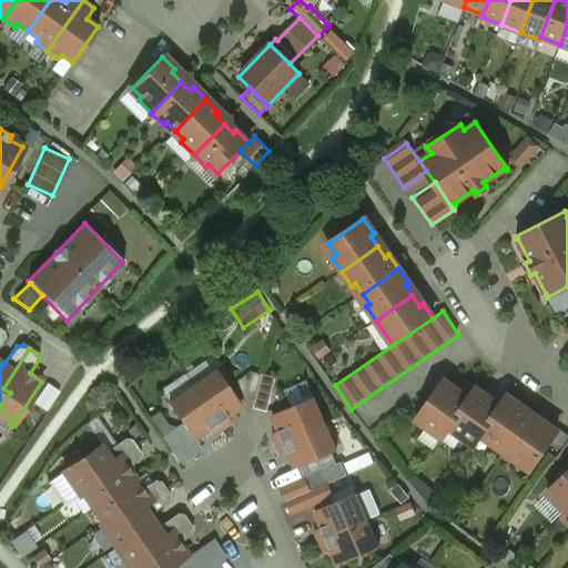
[(214,369),(191,386),(221,429),(230,423),(226,417),(240,407),(214,369)]
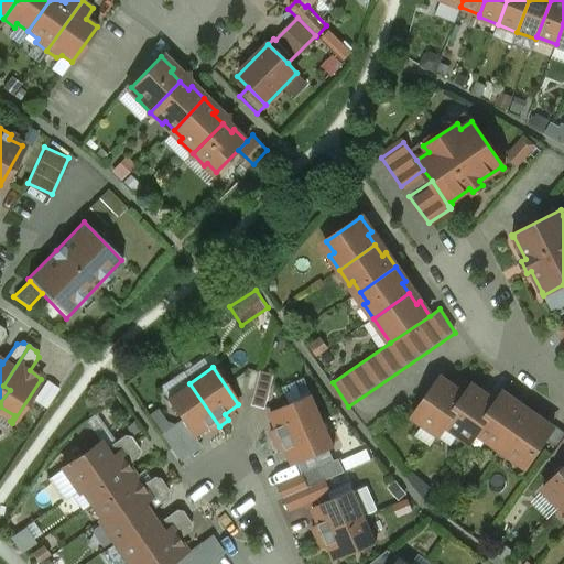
[(272,375),(257,370),(249,403),(264,407),(272,375)]
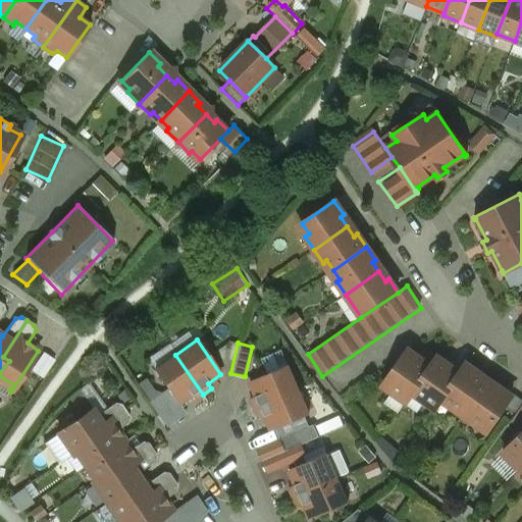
[(406,402),(412,393),(430,366),(407,350),(384,382),(395,389),(392,393),(406,402)]
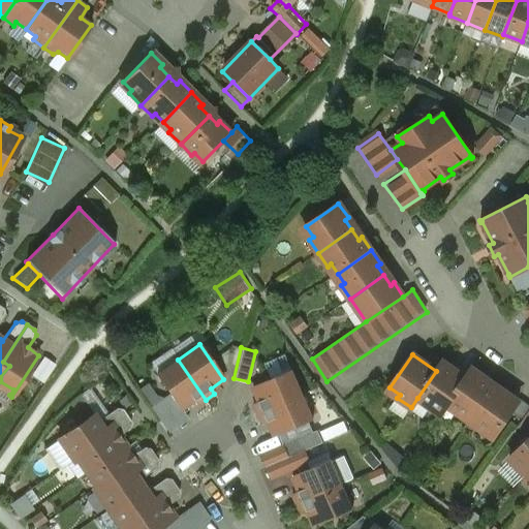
[(196,406),(206,400),(178,360),(155,375),(167,392),(180,410),(193,400),(196,406)]
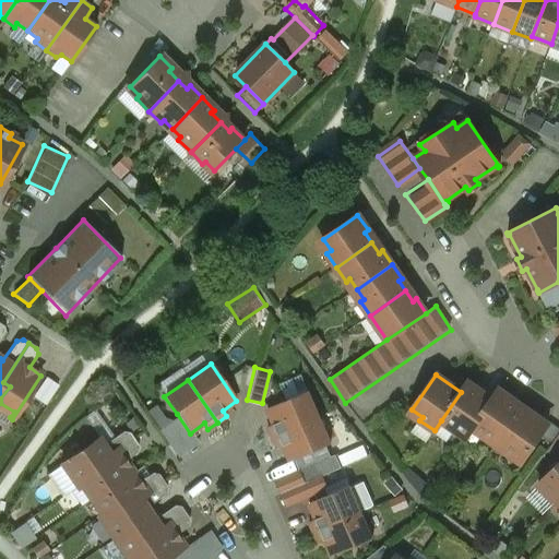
[(465,437),(472,428),(491,400),(467,382),(461,392),(441,420),(465,437)]
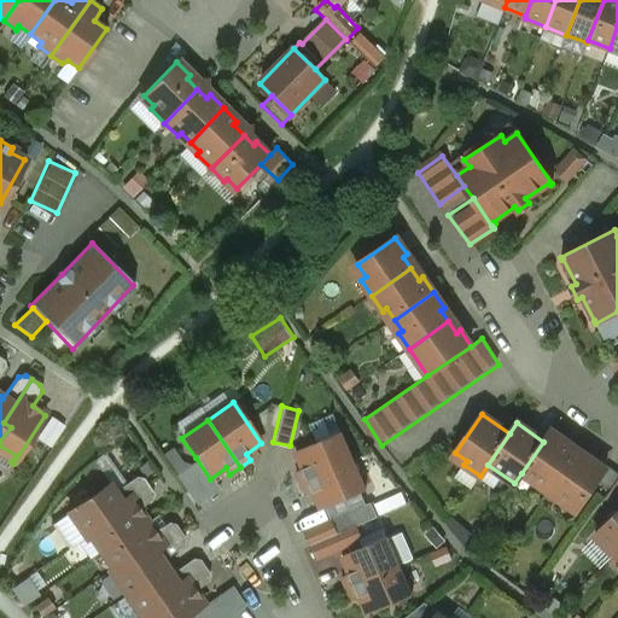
[(522,473),(549,493),(577,454),(565,445),(569,442),(552,430),(543,442),(522,473)]
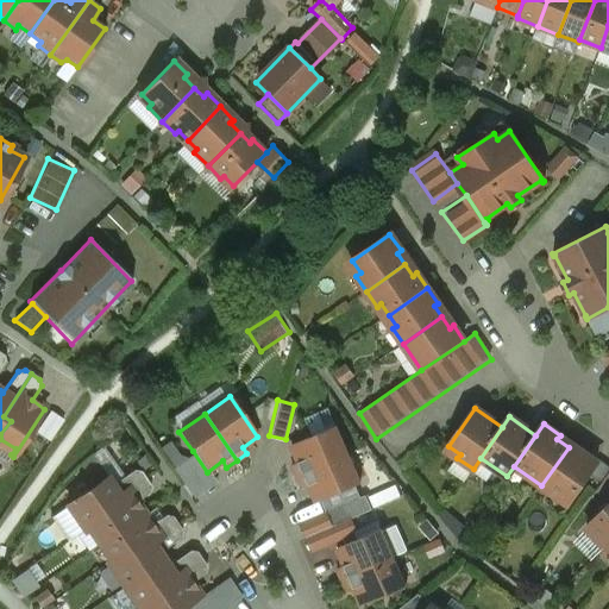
[(295,476),(347,453),(334,426),(296,443),(297,444),(293,446),(300,464),(293,466),(295,476)]
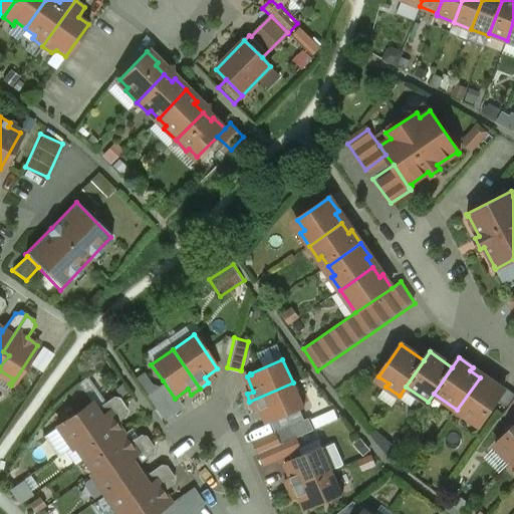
[(488,383),(480,377),(457,410),(469,419),(472,416),(481,423),(504,391),(491,380),(488,383)]
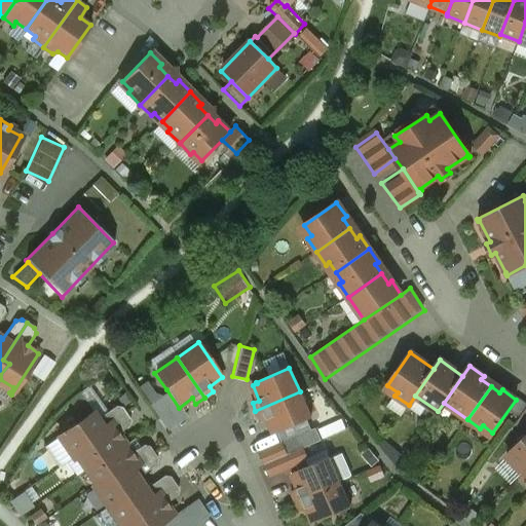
[(179,408),(166,389),(148,402),(165,427),(183,415),(179,408)]
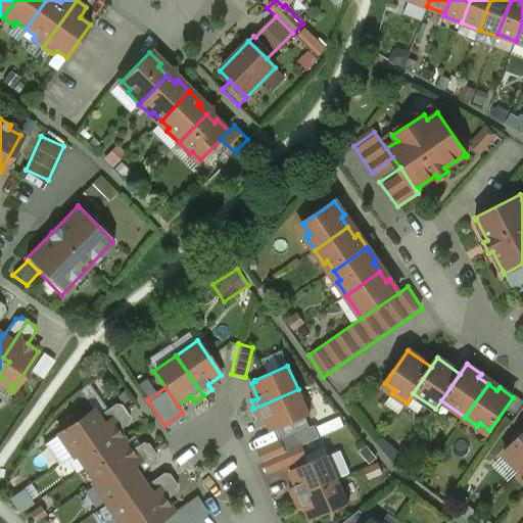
[(277,429),(299,420),(310,415),(298,389),(253,409),(258,420),(265,417),(268,420),(272,430),(276,428),(277,429)]
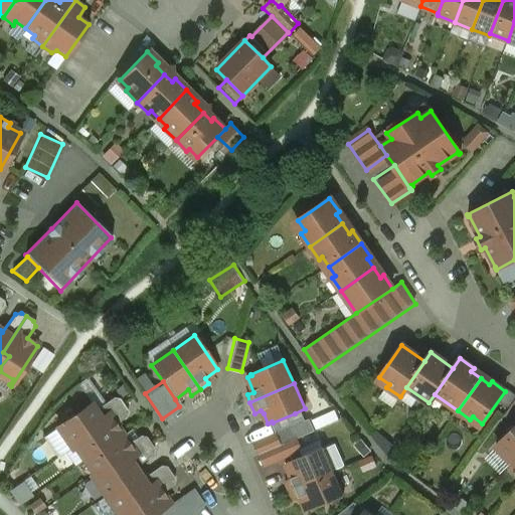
[(70,448),(77,444),(92,434),(88,427),(122,403),(119,398),(113,397),(94,409),(91,404),(57,426),(70,448)]
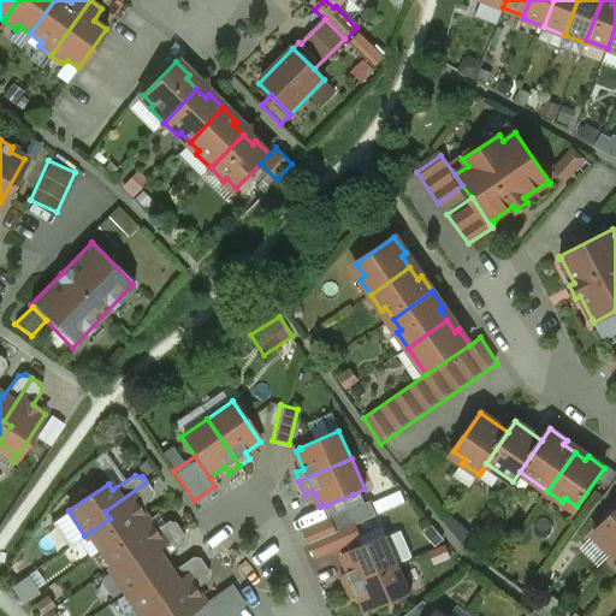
[(615,479),(604,497),(611,505),(615,499),(615,479)]
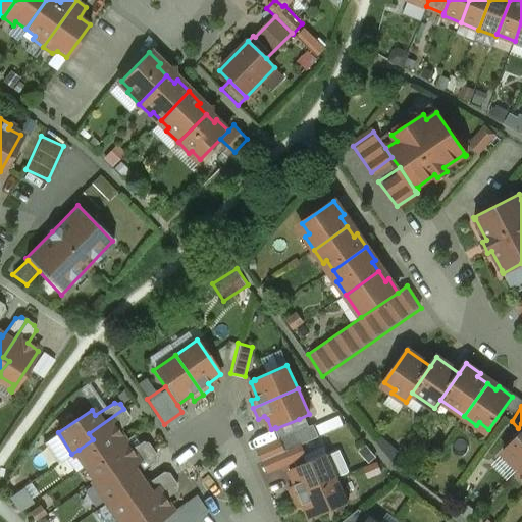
[(79,450),(89,464),(123,439),(116,430),(126,422),(128,417),(123,409),(89,433),(93,439),(79,450)]
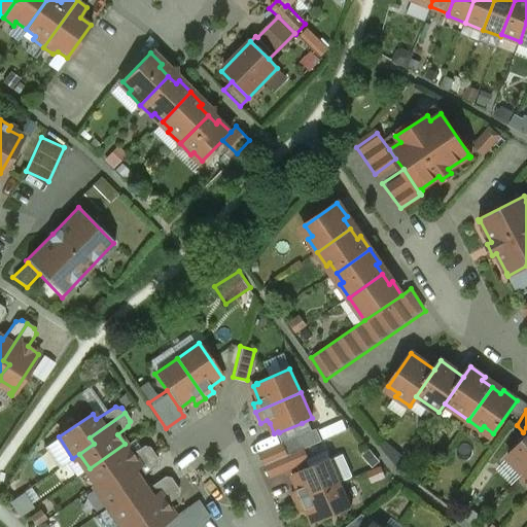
[(322,437),(347,429),(343,419),(319,427),(322,437)]
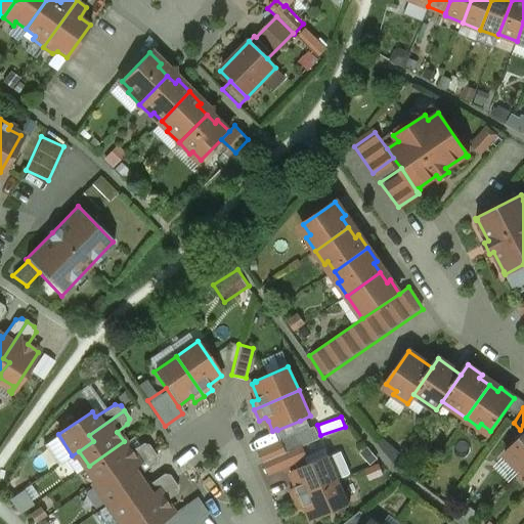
[(300,421),(277,430),(281,441),(259,450),(269,474),(305,459),(300,447),(310,443),(300,421)]
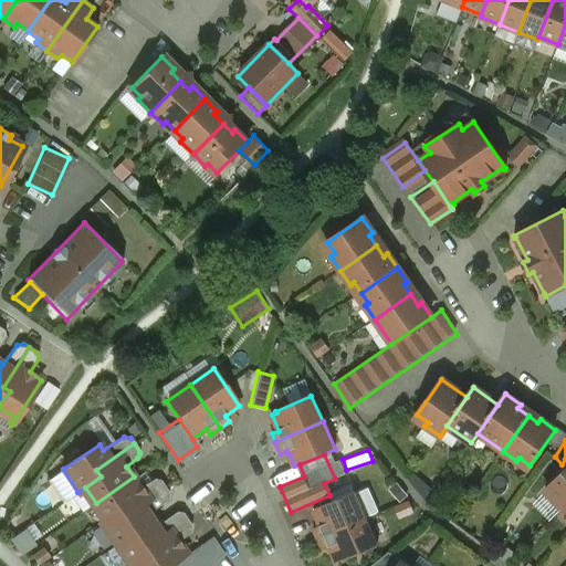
[(562,509),(562,507),(565,502),(565,468),(562,468),(558,471),(558,475),(559,477),(544,492),(562,509)]
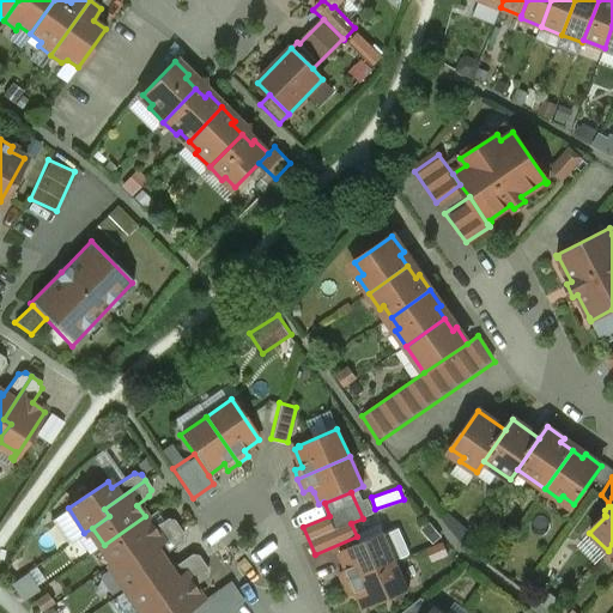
[(104,545),(115,562),(132,550),(137,557),(178,528),(173,521),(167,519),(152,528),(145,516),(104,545)]
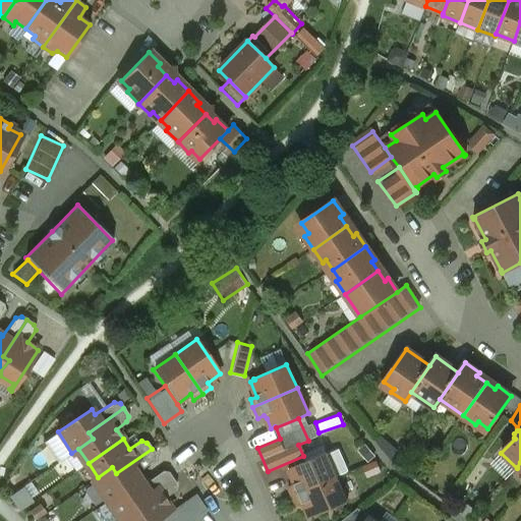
[(92,481),(106,503),(139,478),(136,473),(154,460),(156,454),(152,449),(116,473),(112,467),(98,477),(92,481)]
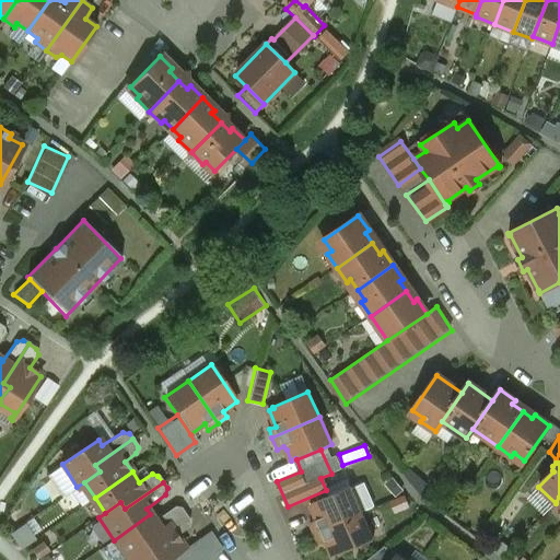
[(308,524),(313,534),(361,513),(350,487),(315,502),(315,503),(311,504),(315,516),(315,521),(308,524)]
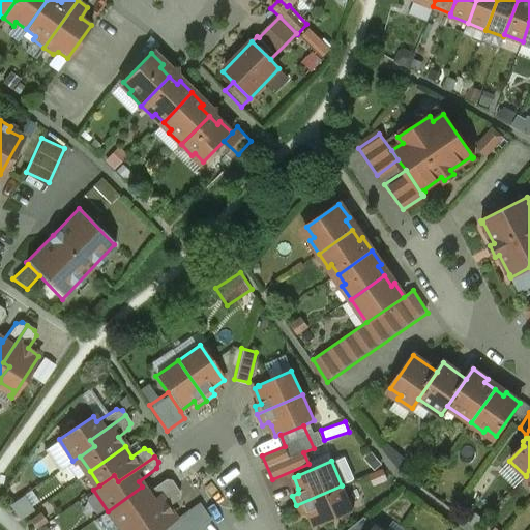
[(120,529),(123,529),(128,527),(142,517),(139,510),(175,487),(170,480),(165,479),(146,493),(142,487),(108,511),(120,529)]
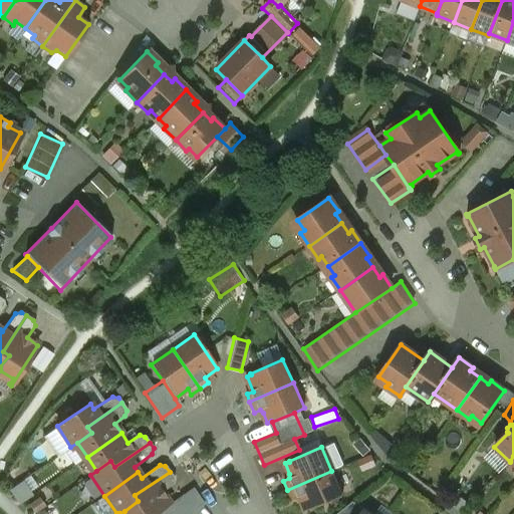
[(342,495),(331,471),(287,490),(292,500),(297,497),(302,502),(305,510),(309,508),(310,509),(342,495)]
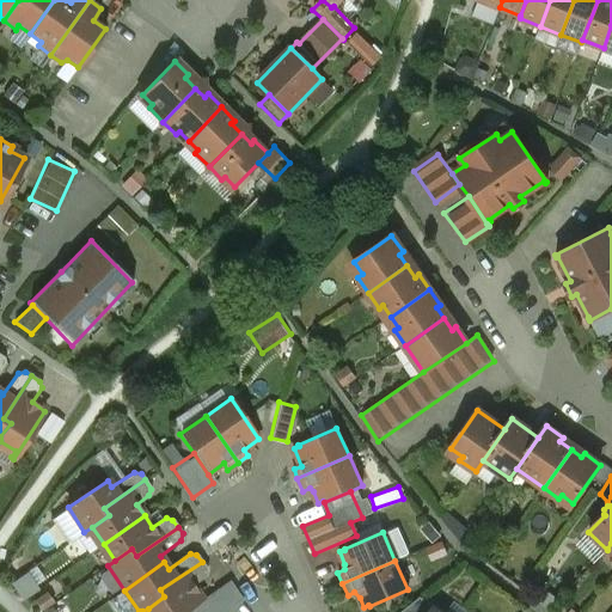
[(207,569),(202,562),(160,589),(164,597),(148,609),(150,611),(182,611),(201,599),(193,585),(206,576),(207,569)]
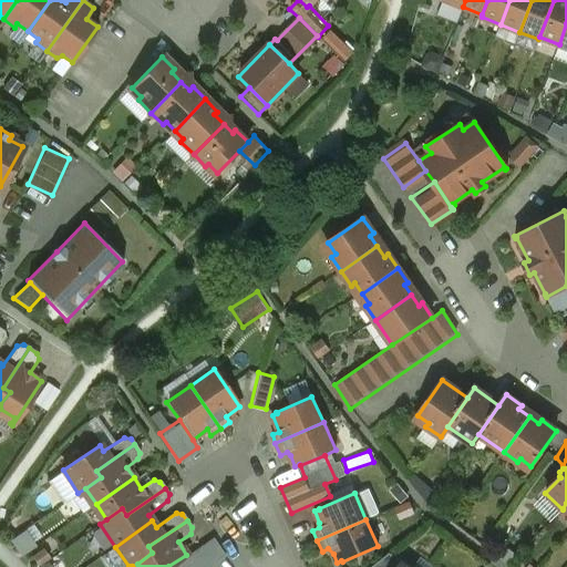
[(213,536),(186,555),(168,566),(208,566),(226,555),(213,536)]
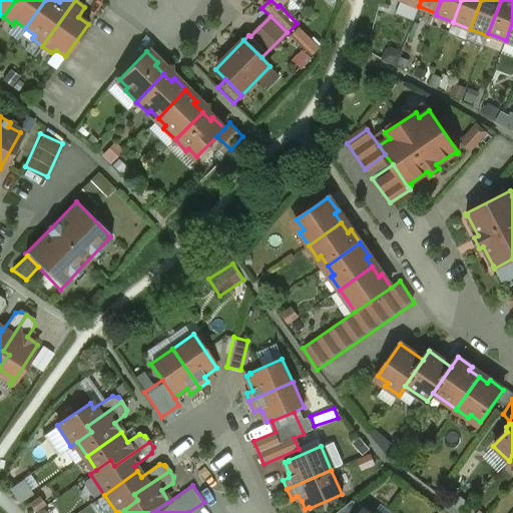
[(337,512),(358,512),(362,508),(353,501),(337,512)]
